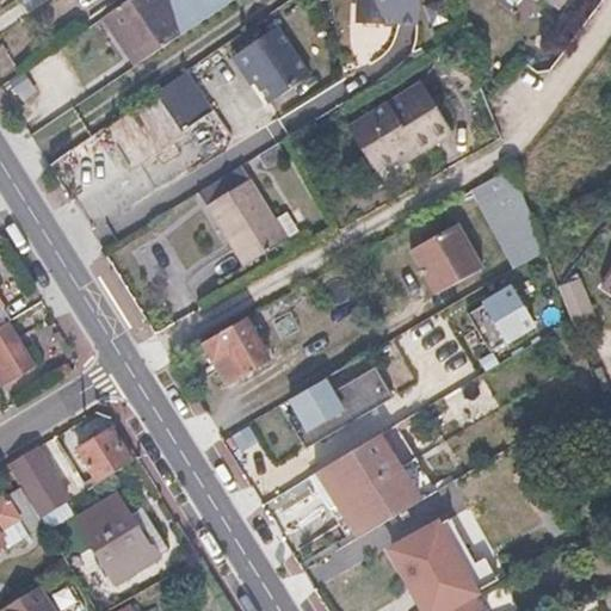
[(159,0),(128,0),(99,19),(130,72),(228,5),(224,0),(185,0),(167,13),(159,0)]
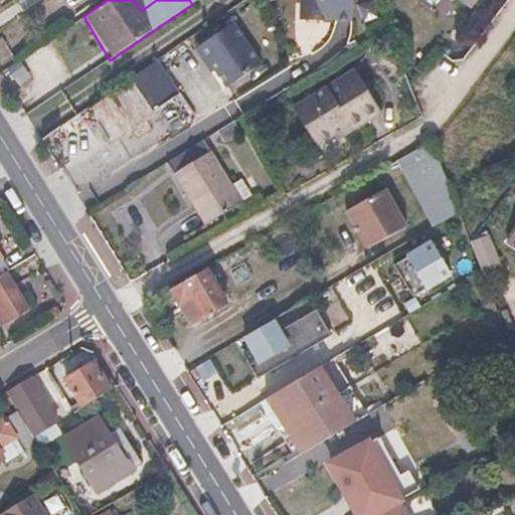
[(302,0),(302,17),(325,18),(326,16),(352,17),(353,0),(302,0)]
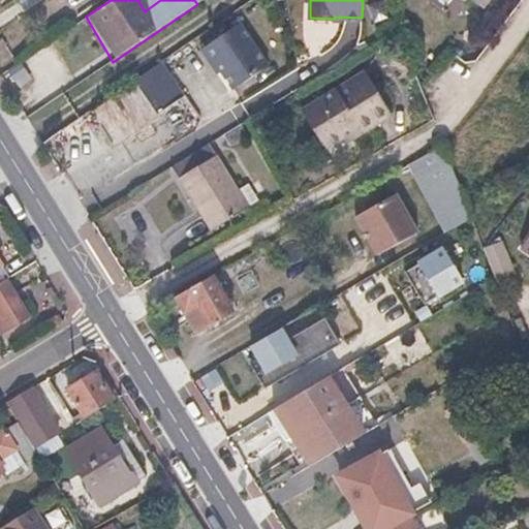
[(230,31),(192,58),(201,72),(206,69),(213,80),(225,98),(259,74),(230,31)]
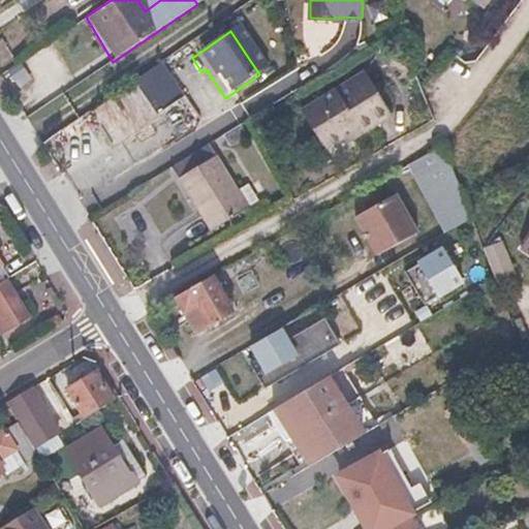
[(155,67),(100,105),(98,137),(107,150),(178,100),(155,67)]
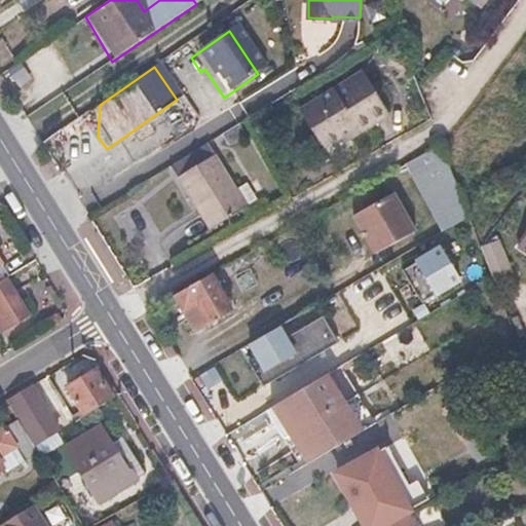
[(204,69),(200,72),(208,81),(212,79),(204,69)]
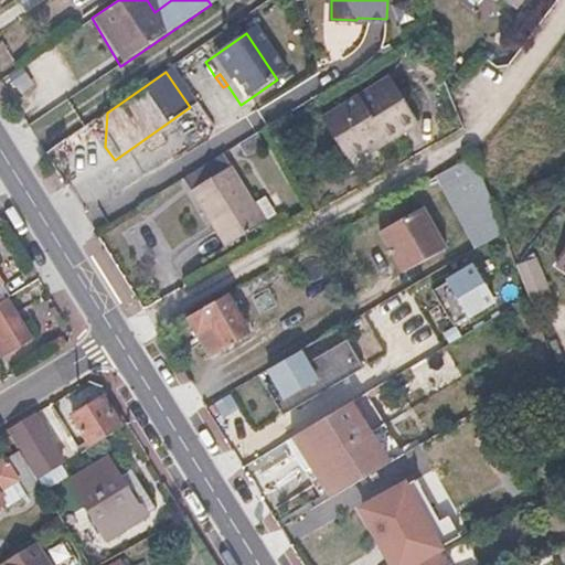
[(415,121),(386,75),(320,117),(345,158),(366,145),(382,135),(385,140),(415,121)]
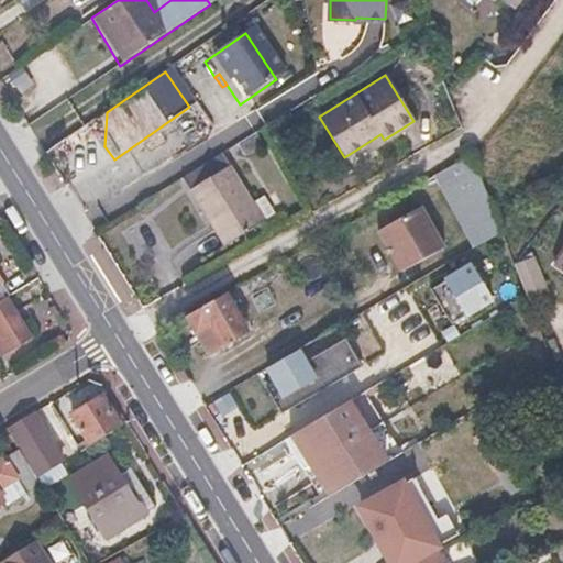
[(384,140),(381,134),(365,144),(368,150),(384,140)]
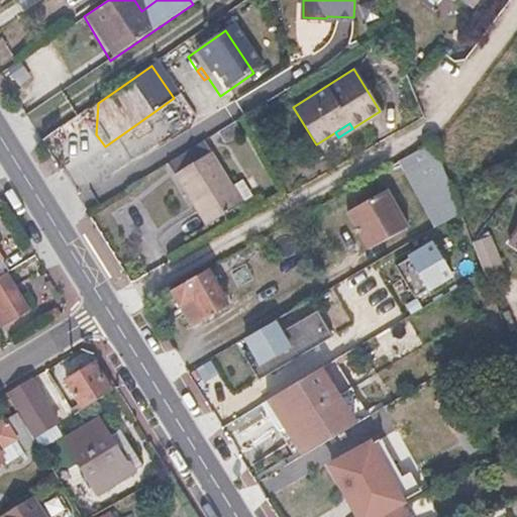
[(434,139),(399,160),(436,231),(463,216),(458,203),(456,200),(454,197),(454,192),(434,139)]
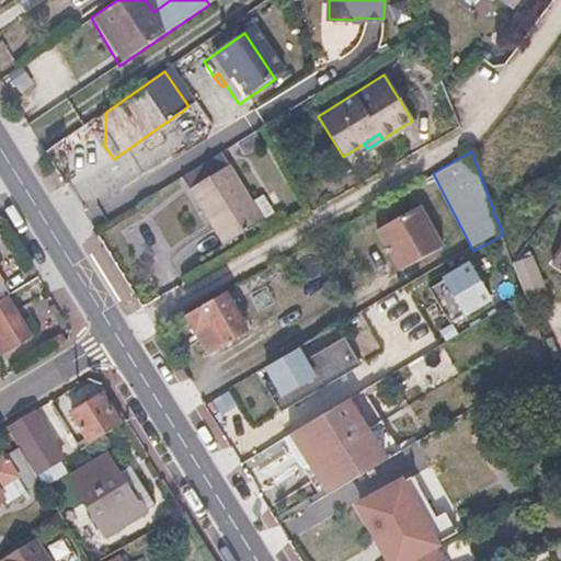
[(222,152),(186,174),(230,242),(270,217),(236,162),(231,165),(222,152)]
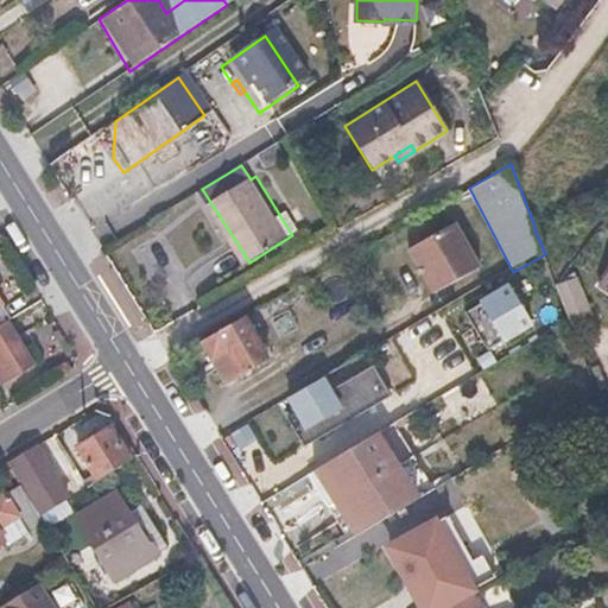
[(456,220),(410,247),(436,291),(481,264),(456,220)]
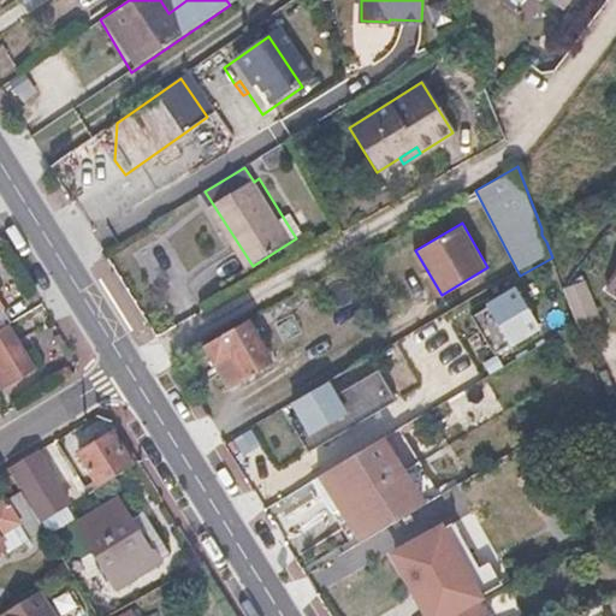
[(566,279),(563,284),(575,317),(596,309),(578,265),(566,279)]
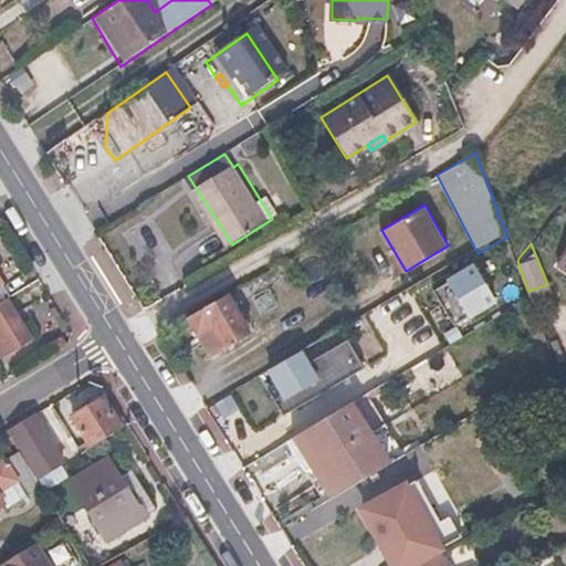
[(565,252),(555,272),(565,279),(565,252)]
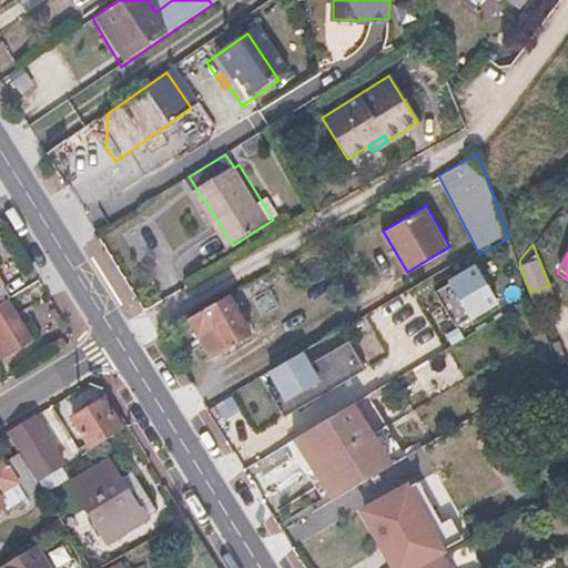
[(458,328),(499,304),(478,269),(438,293),(458,328)]
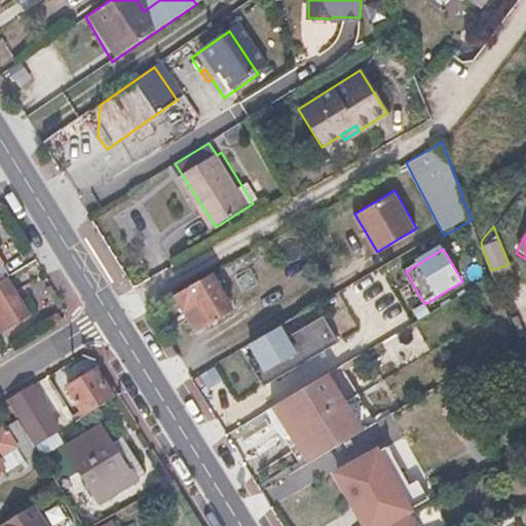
[(0,280),(5,278),(9,276),(0,260),(0,280)]
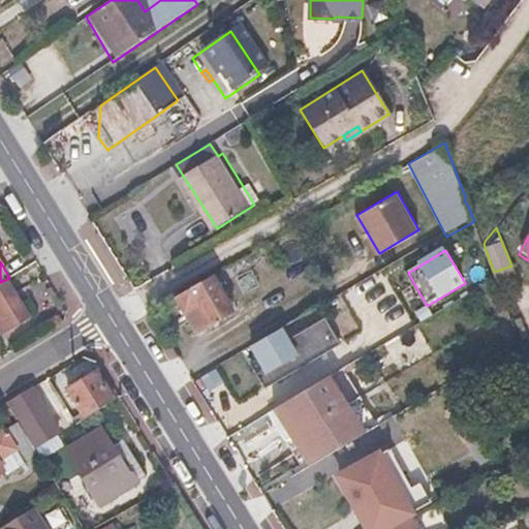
[(214,275),(176,297),(196,333),(235,311),(214,275)]
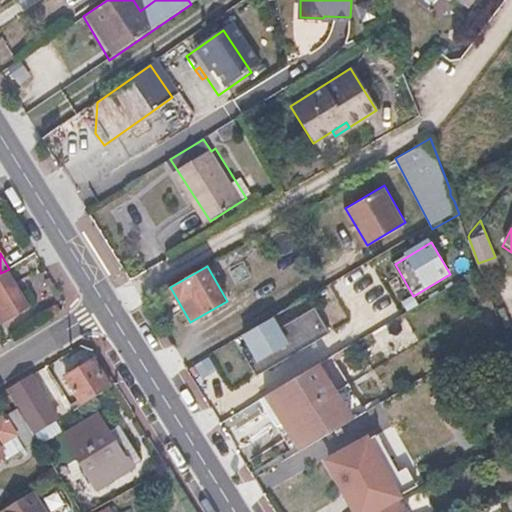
[(0,273),(0,318),(2,321),(27,306),(5,271),(0,273)]
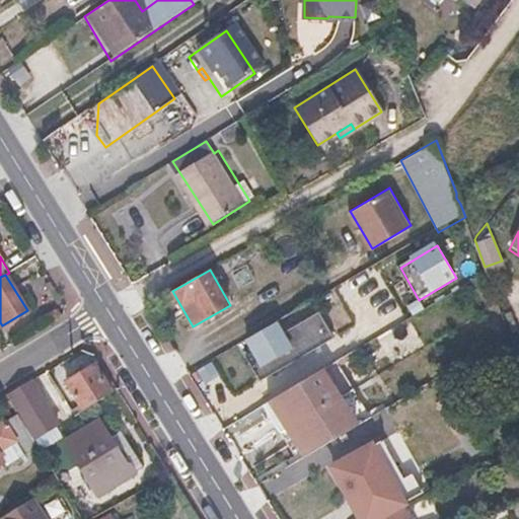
[(283,336),(276,324),(247,341),(253,352),(245,357),(261,383),(335,341),(320,314),(283,336)]
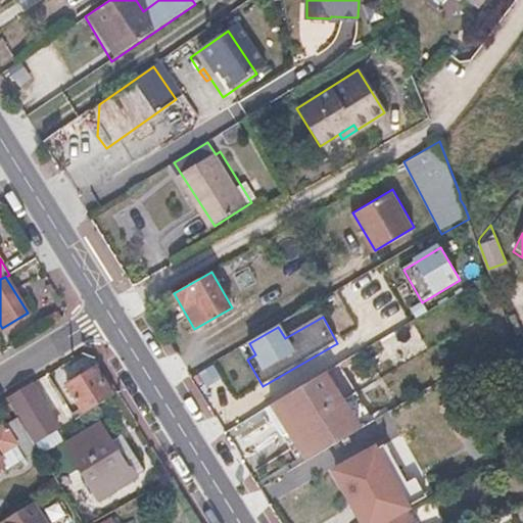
[(329,447),(374,422),(340,365),(269,407),(301,464),(329,447)]
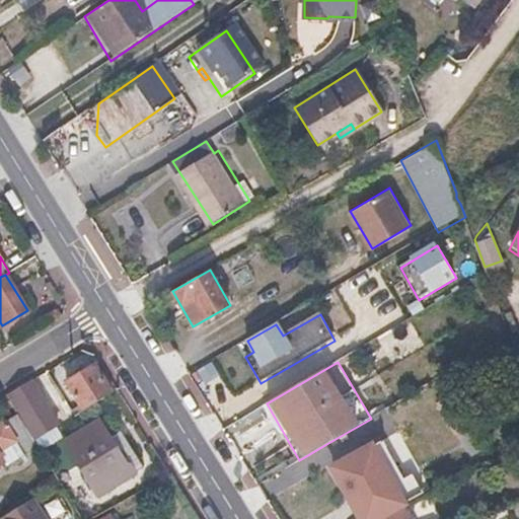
[(93,367),(65,382),(79,410),(107,394),(93,367)]
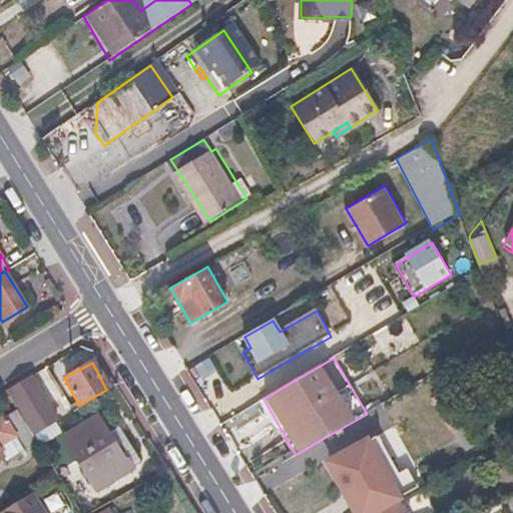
[(29,430),(32,435),(55,421),(29,376),(5,391),(16,408),(29,430)]
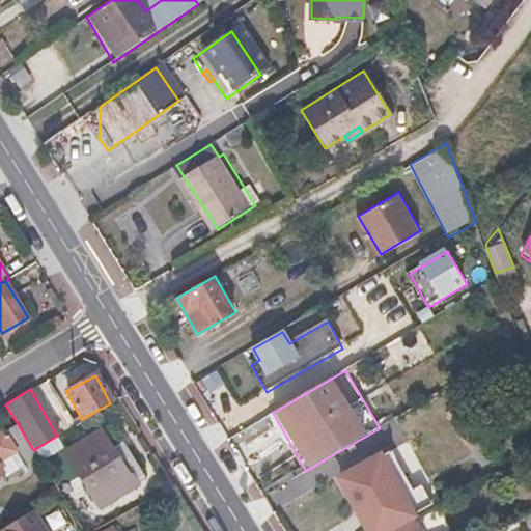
[(1,464),(30,445),(17,422),(0,431),(0,477),(7,474),(1,464)]
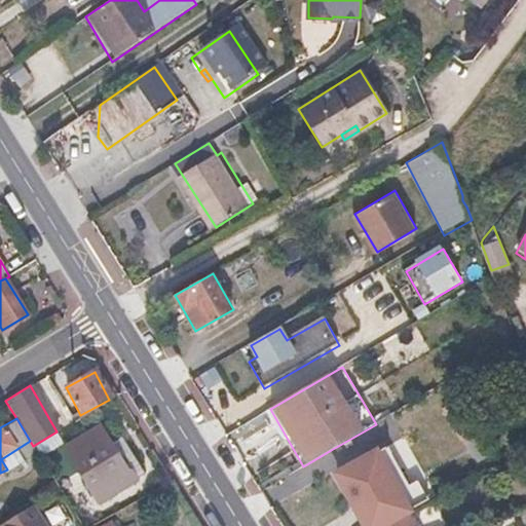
[(105,424),(66,447),(98,501),(137,477),(105,424)]
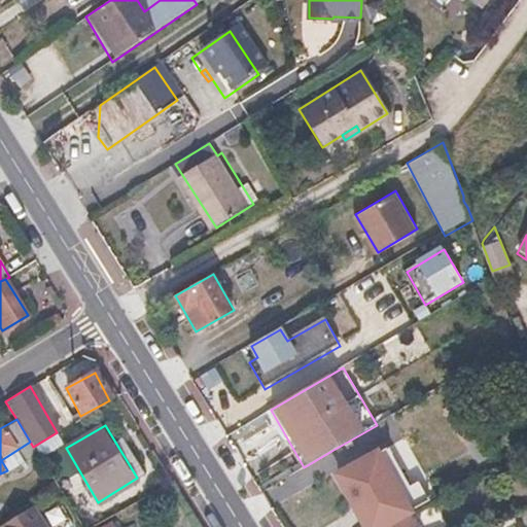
[(386,445),(336,473),(347,494),(359,487),(370,504),(408,482),(399,468),(388,476),(384,468),(396,461),(386,445)]
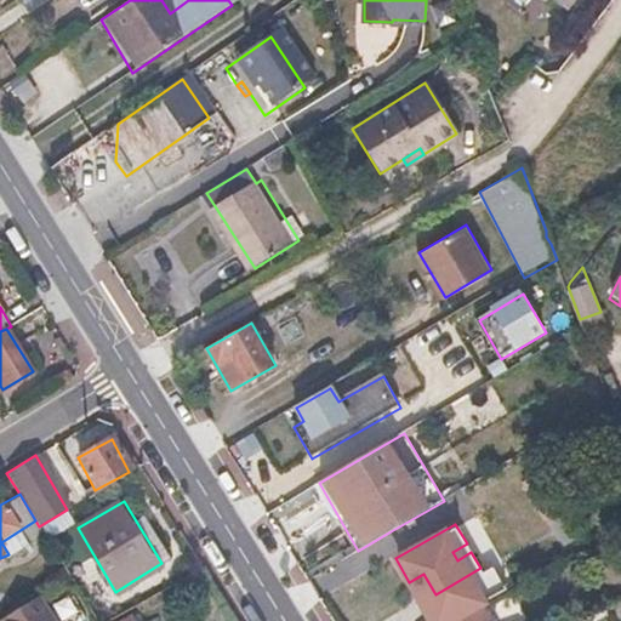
[(399,546),(391,531),(358,551),(335,564),(345,582),(380,560),(379,558),(399,546)]
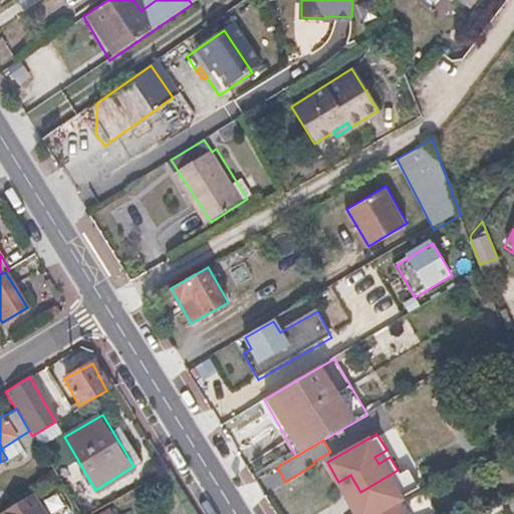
[(360,492),(370,509),(362,513),(410,513),(404,502),(391,510),(383,500),(397,492),(399,496),(418,485),(406,465),(398,470),(360,492)]
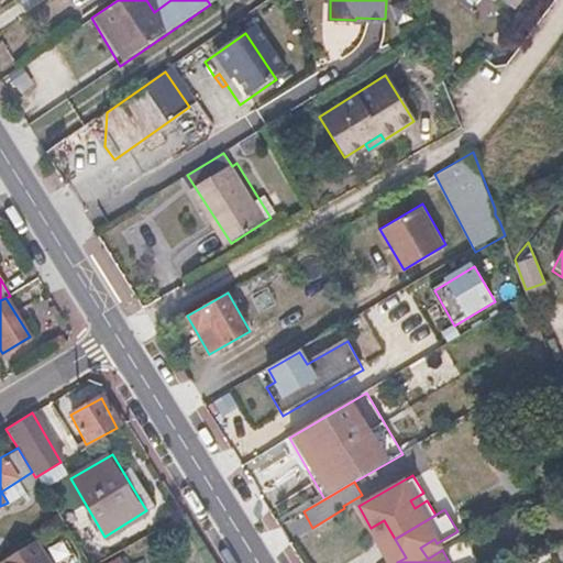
[(47,562),(35,541),(0,562),(47,562)]
